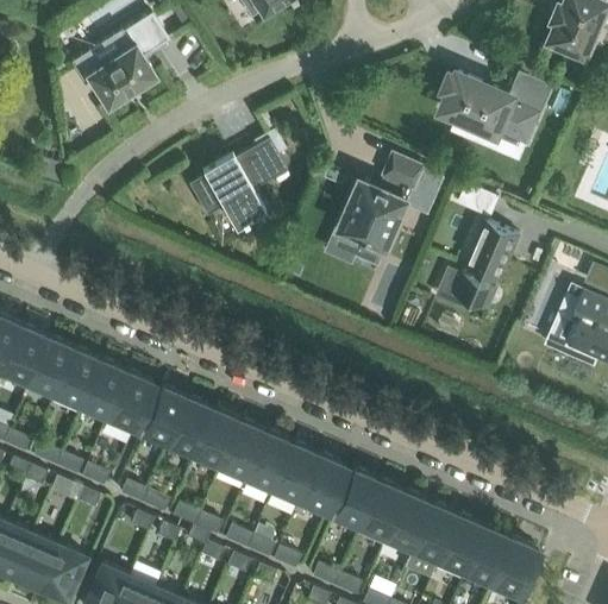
[(254,0),(262,11),(269,6),(273,7),(282,0),(254,0)]
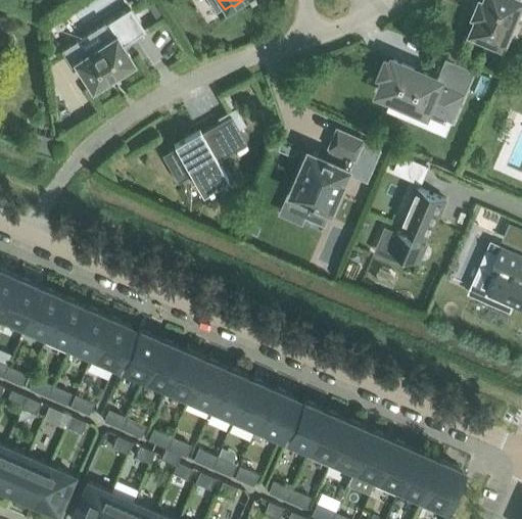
[(478,19),(472,35),(503,48),(516,16),(521,18),(521,0),(482,0),(481,4),(481,3),(475,17),(478,19)]
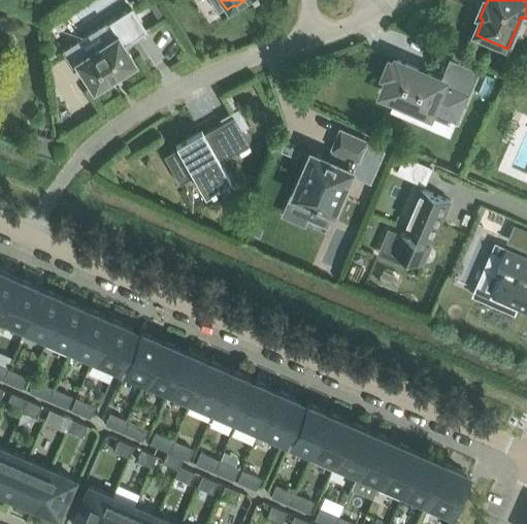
[(154,1),(145,5),(152,14),(160,9),(154,1)]
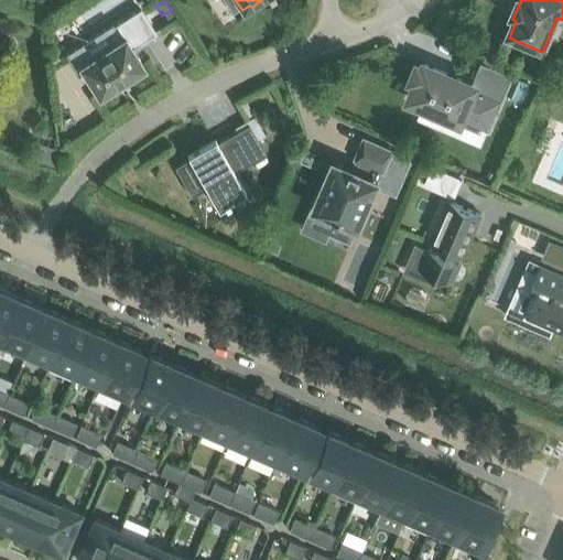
[(155,38),(139,13),(107,34),(115,45),(79,68),(98,98),(142,70),(131,52),(155,38)]
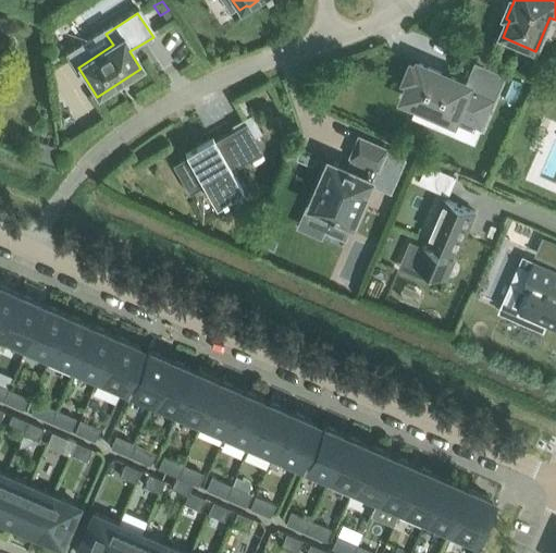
[(411,84),(404,101),(454,123),(455,119),(481,130),(492,103),(503,78),(474,65),(465,87),(419,66),(417,71),(412,69),(406,82),(411,84)]
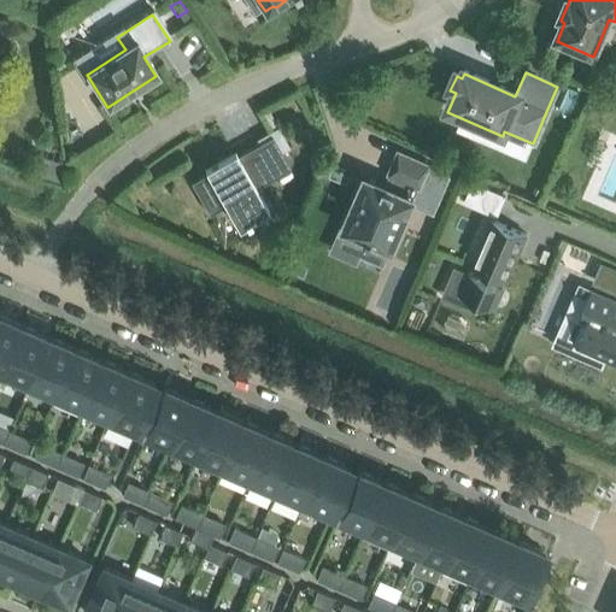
[(206,176),(189,186),(209,218),(210,217),(207,212),(221,205),(223,210),(224,209),(229,217),(238,231),(245,227),(245,228),(251,225),(250,224),(268,213),(254,192),(256,192),(253,187),(286,168),(288,172),(289,171),(271,139),(236,159),(234,154),(204,172),(206,176)]
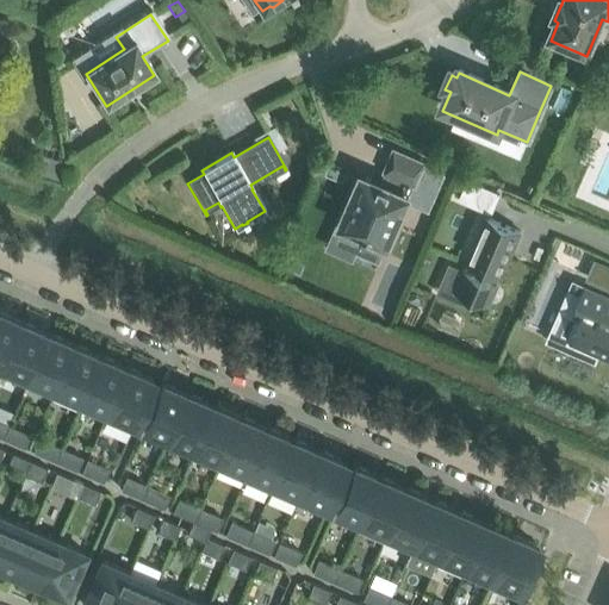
[(447,143),(442,163),(453,166),(458,147),(447,143)]
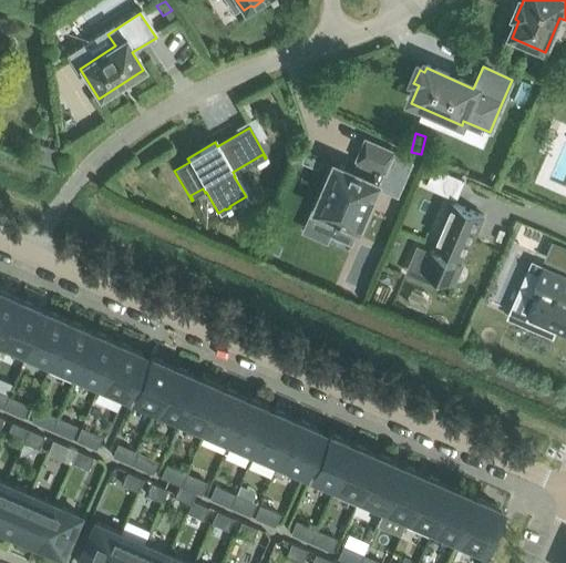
[(336,166),(316,213),(335,221),(332,225),(335,226),(330,236),(351,245),(358,231),(360,232),(378,191),(398,200),(413,164),(392,155),(366,144),(358,162),(359,163),(354,175),(336,166)]
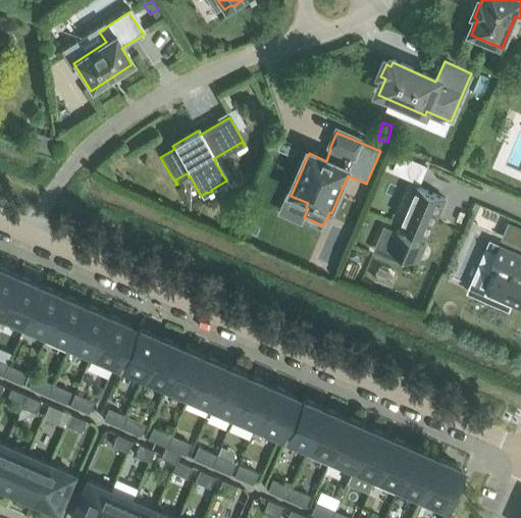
[(392,174),(420,187),(428,169),(399,156),(392,174)]
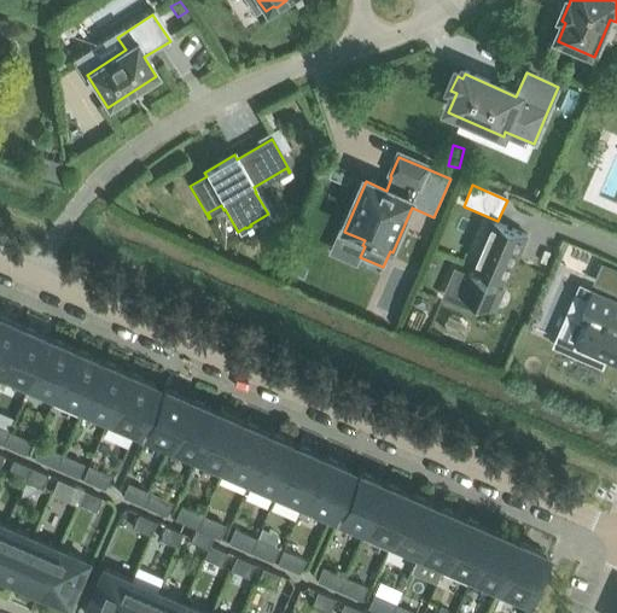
[(527,239),(492,225),(460,297),(494,311),(527,239)]
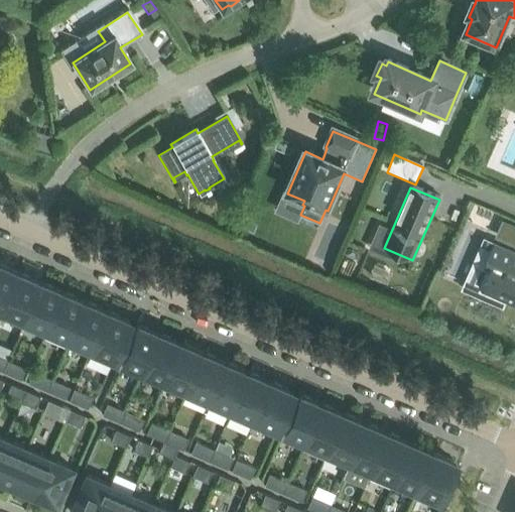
[(514,253),(495,245),(484,270),(490,273),(482,291),(494,296),(491,304),(503,309),(506,302),(514,305),(514,253)]
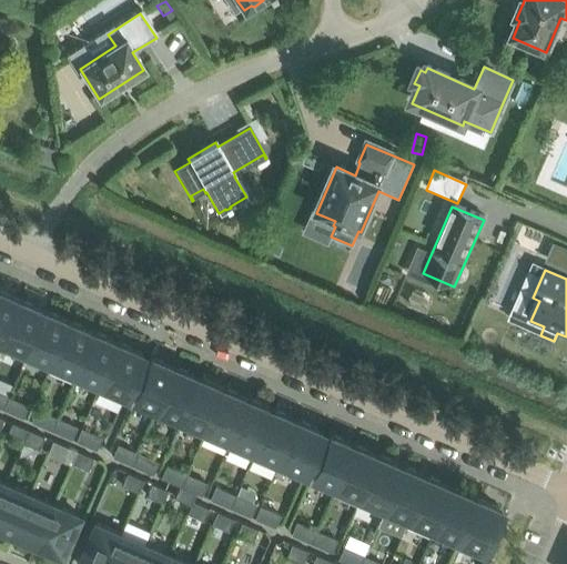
[(0,348),(19,303),(0,294),(0,348)]
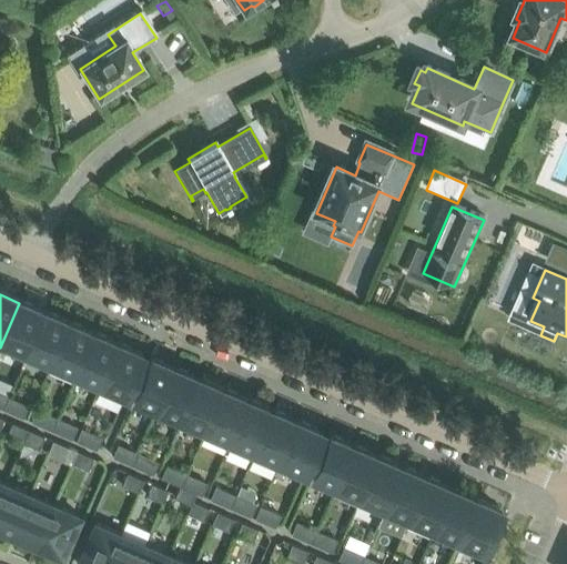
[(0,350),(23,361),(43,314),(19,303),(0,348),(0,350)]
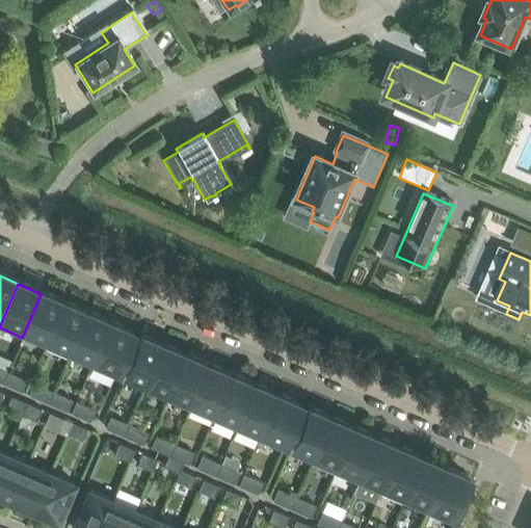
[(45,348),(64,305),(41,294),(22,338),(45,348)]
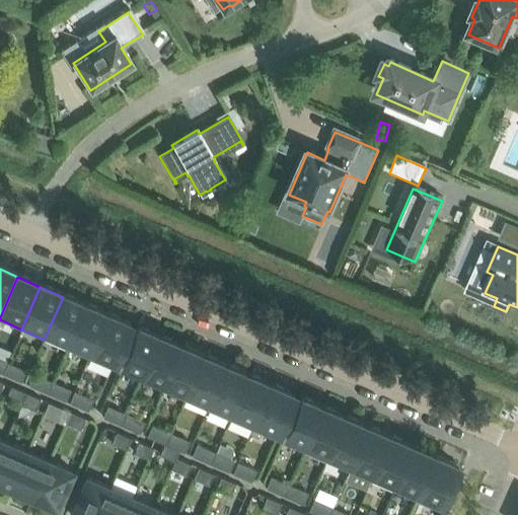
[(67,350),(85,306),(63,297),(44,340),(67,350)]
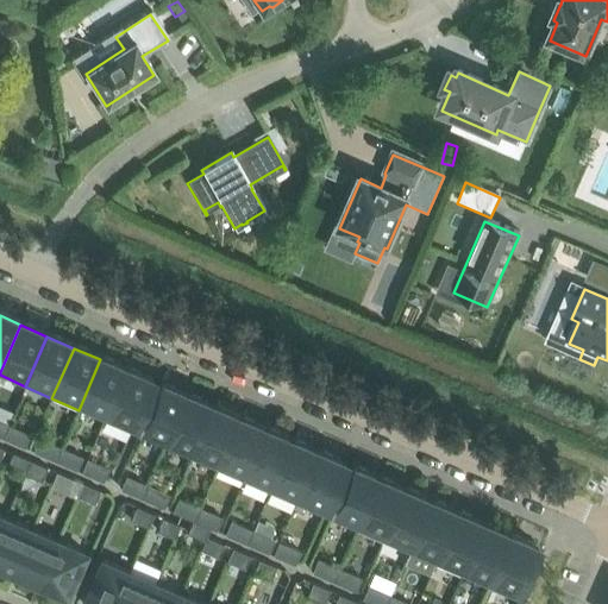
[(105,421),(126,371),(100,359),(79,410),(105,421)]
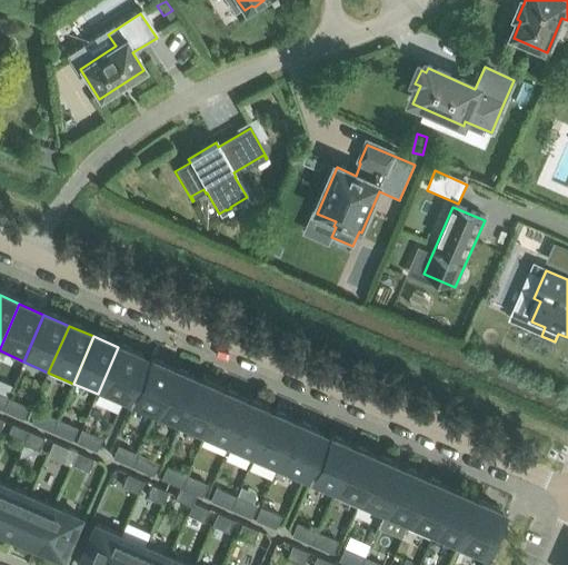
[(122,405),(142,358),(118,347),(98,394),(122,405)]
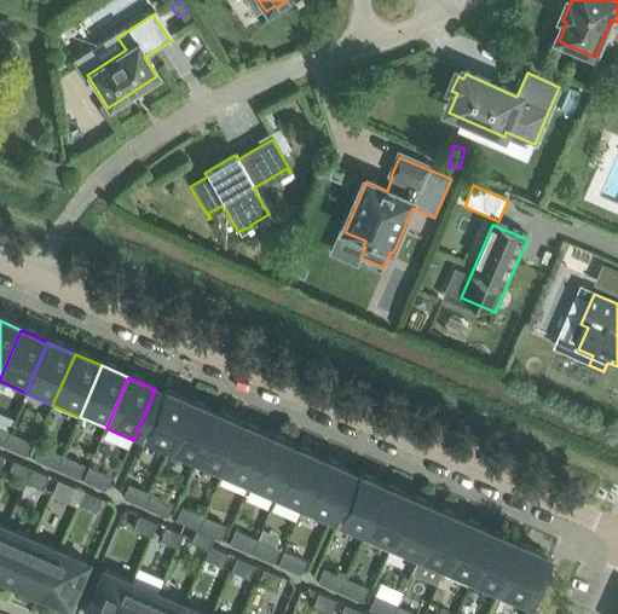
[(167,455),(189,404),(162,392),(140,442),(167,455)]
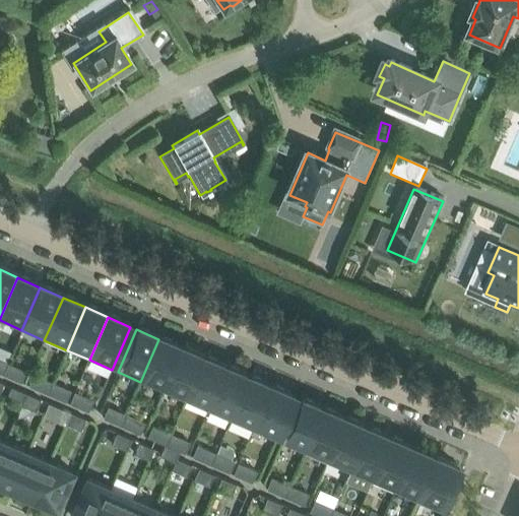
[(163,392),(181,348),(158,339),(140,382),(163,392)]
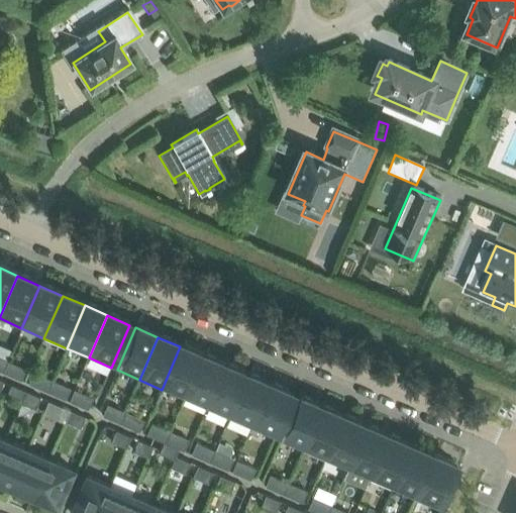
[(184,399),(203,356),(180,346),(162,390),(184,399)]
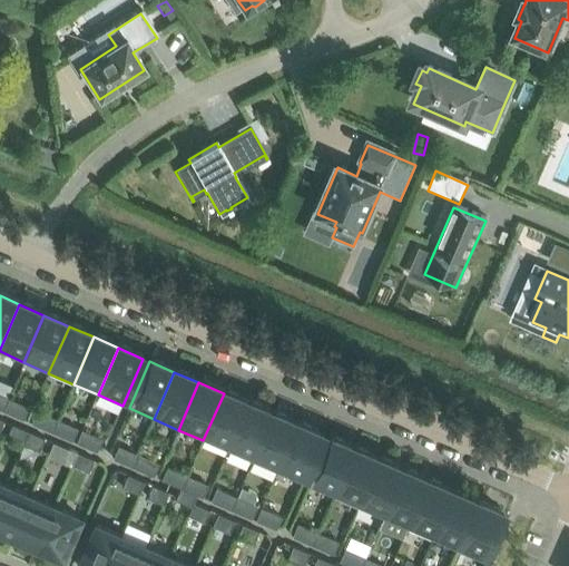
[(228,451),(248,405),(224,393),(203,440),(228,451)]
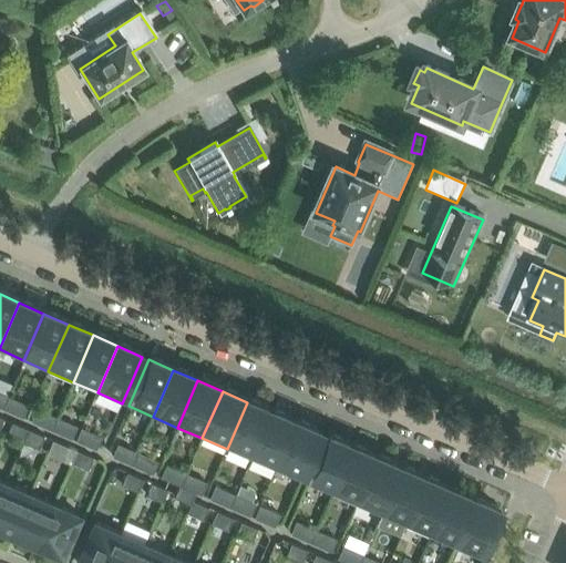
[(27,408),(7,399),(1,411),(21,420),(27,408)]
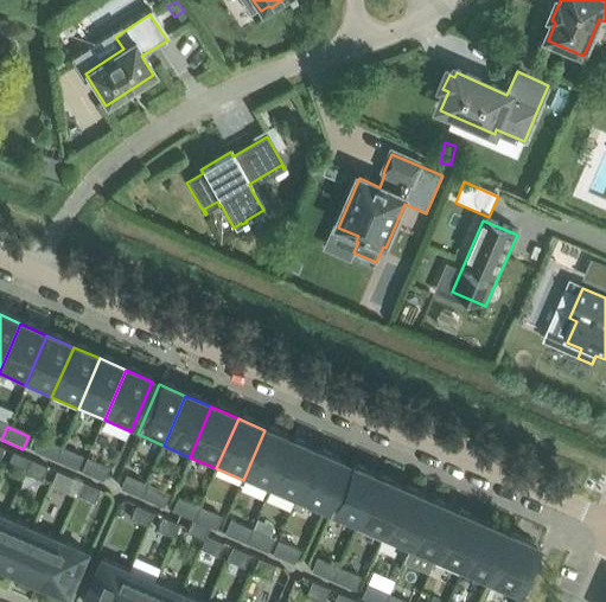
[(269,492),(291,441),(265,430),(243,480),(269,492)]
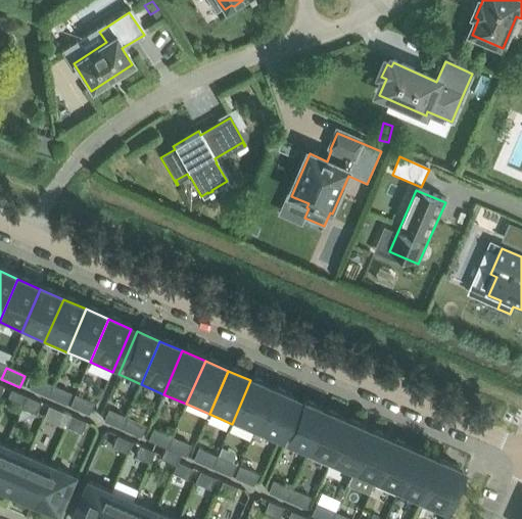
[(46,398),(51,388),(33,380),(29,391),(46,398)]
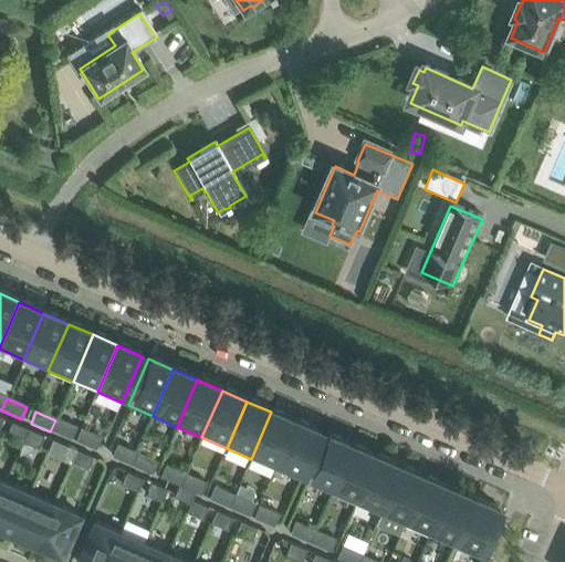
[(275,469),(295,423),(271,412),(251,459),(275,469)]
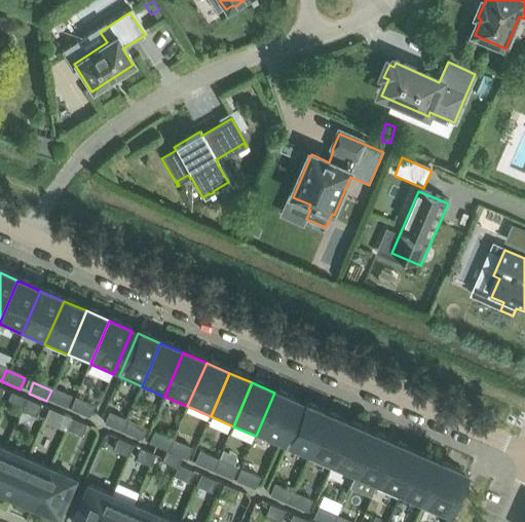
[(70,398),(51,390),(46,401),(65,409),(70,398)]
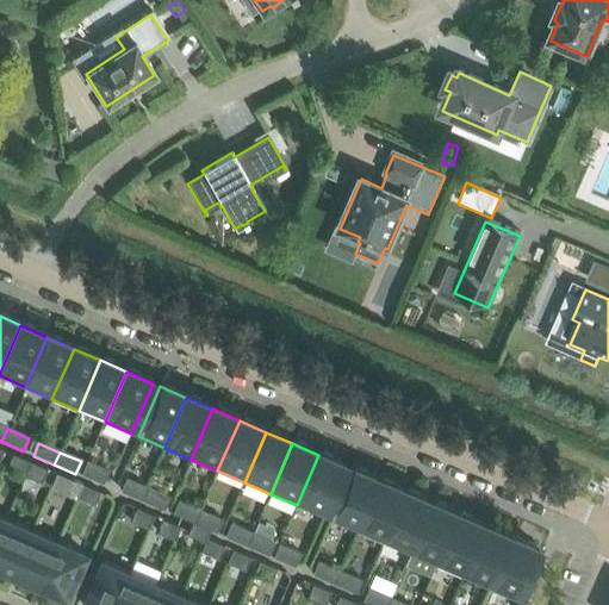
[(323,517),(346,467),(318,455),(297,505),(323,517)]
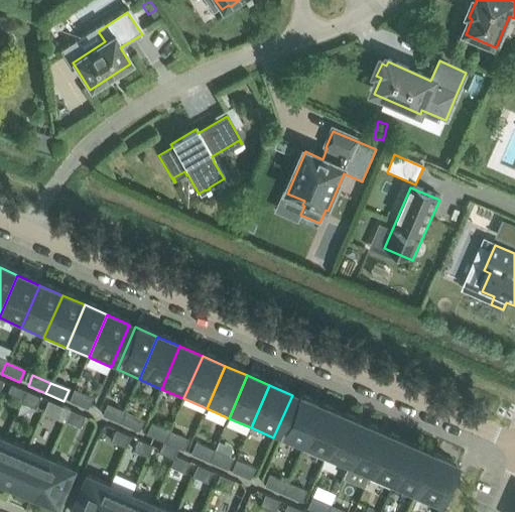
[(20,404),(25,393),(10,387),(5,398),(20,404)]
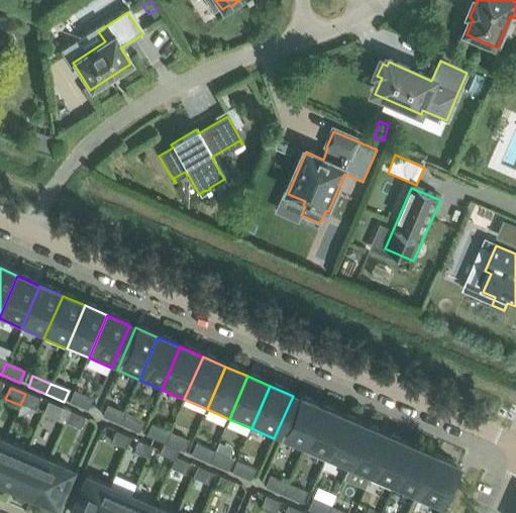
[(73,393),(68,404),(86,412),(91,401),(73,393)]
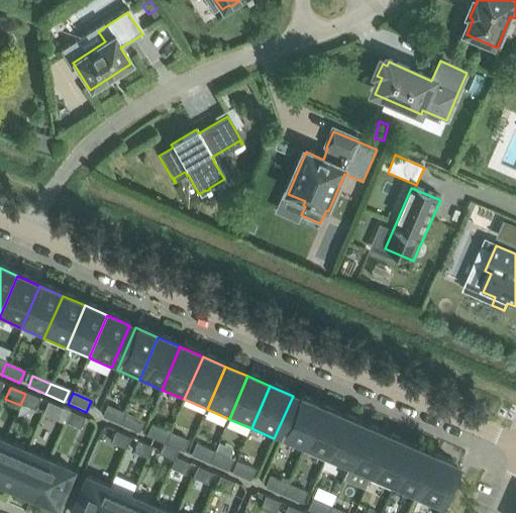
[(34,411),(39,400),(25,394),(20,405),(34,411)]
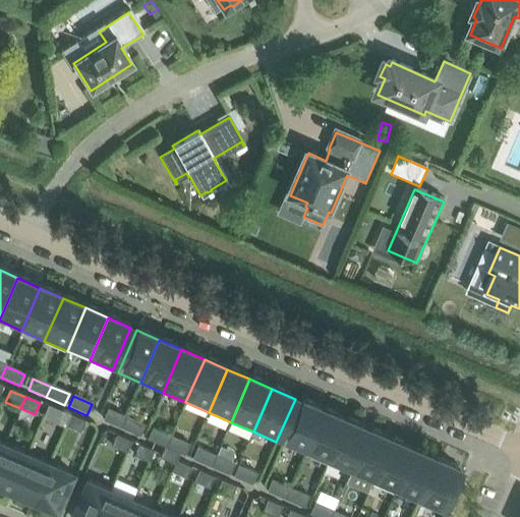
[(304,454),(323,411),(300,401),(282,444),(304,454)]
